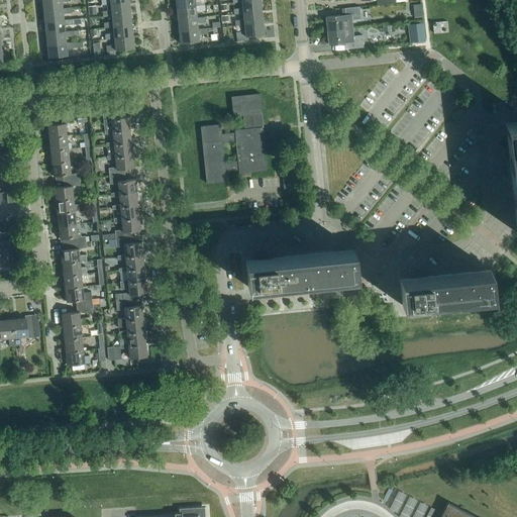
[(71,0),(42,0),(43,10),(63,8),(62,2),(71,1),(71,0)]
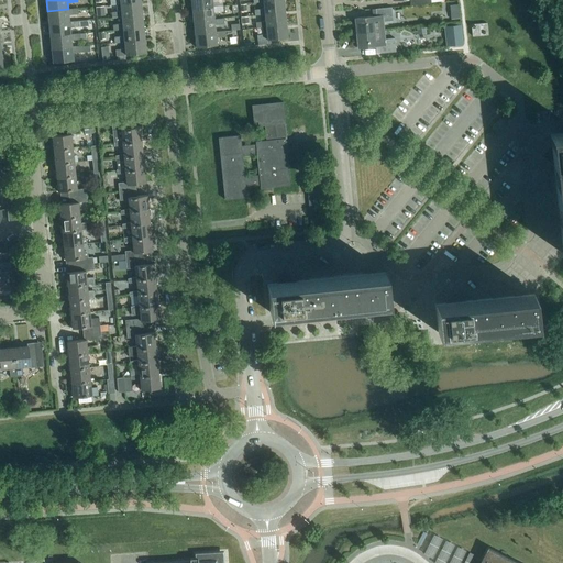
[(285,12),(284,0),(277,0),(264,1),(264,9),(254,10),(255,15),(265,14),(285,12)]
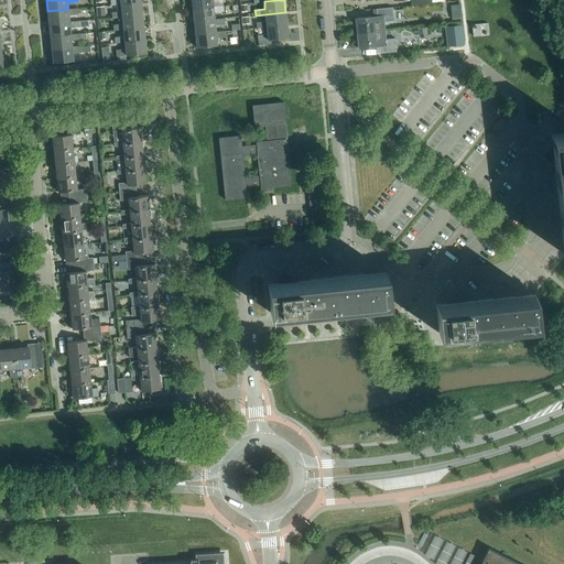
[(142,14),(141,1),(121,3),(121,4),(121,11),(111,12),(112,18),(122,17),(142,14)]
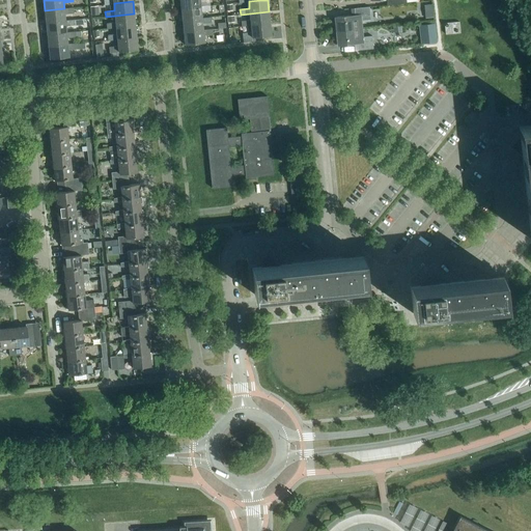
[(432,4),(425,5),(426,18),(434,17),(432,4)]
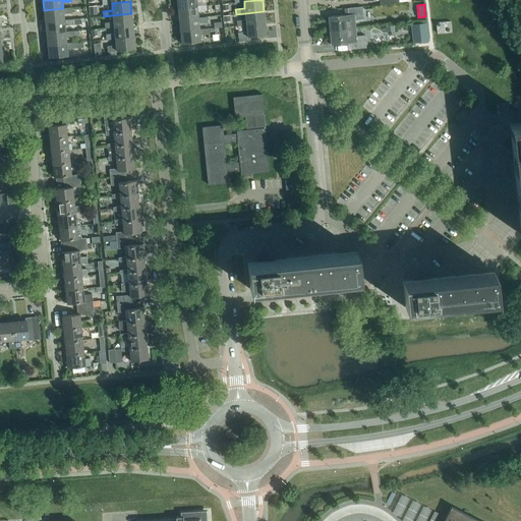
[(206,5),(196,6),(197,6),(178,8),(179,19),(198,17),(197,11),(207,10),(206,5)]
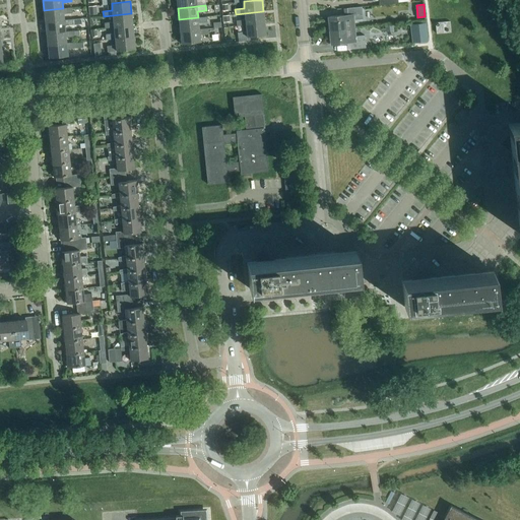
[(327,16),(329,30),(354,27),(353,19),(363,19),(362,6),(346,8),(347,14),(327,16)]
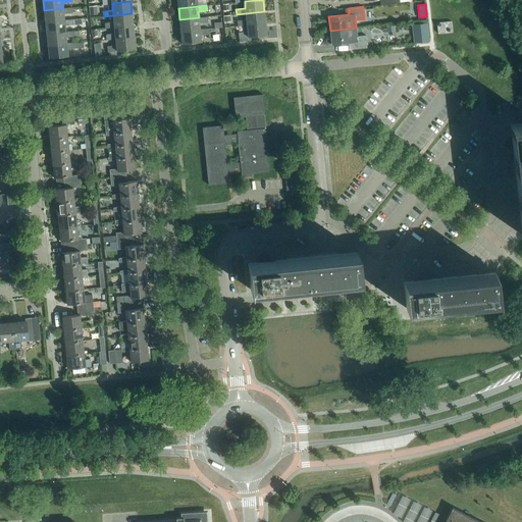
[(72,7),(63,8),(44,10),(46,22),(64,20),(64,19),(63,13),(72,12),(72,7)]
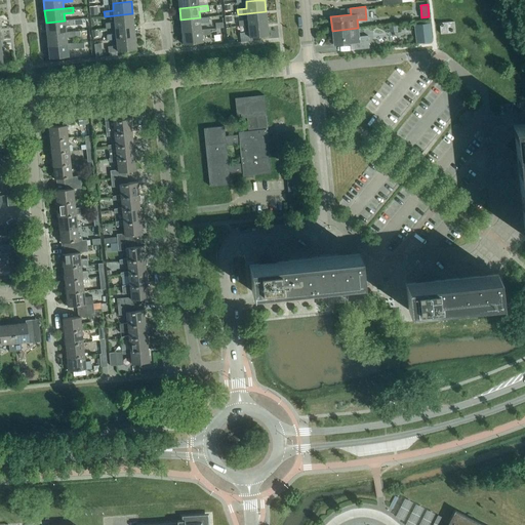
[(268,23),(266,11),(247,13),(248,19),(239,21),(239,26),(248,25),(268,23)]
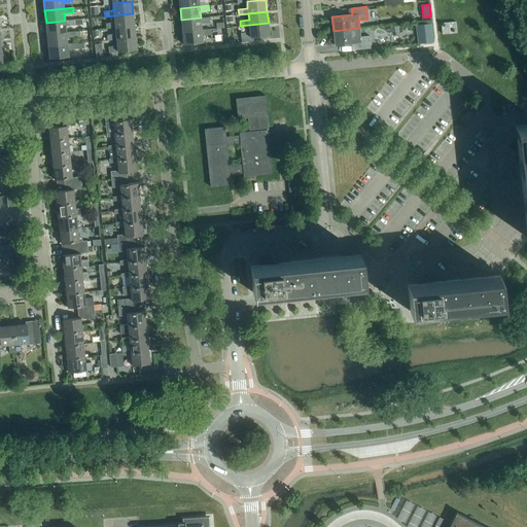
[(135,25),(133,13),(114,15),(115,22),(106,23),(106,28),(115,28),(115,27),(135,25)]
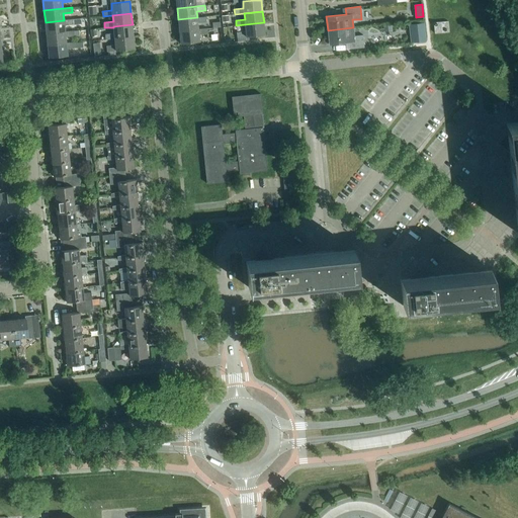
[(206,16),(197,17),(178,19),(179,31),(198,29),(197,22),(206,21),(206,16)]
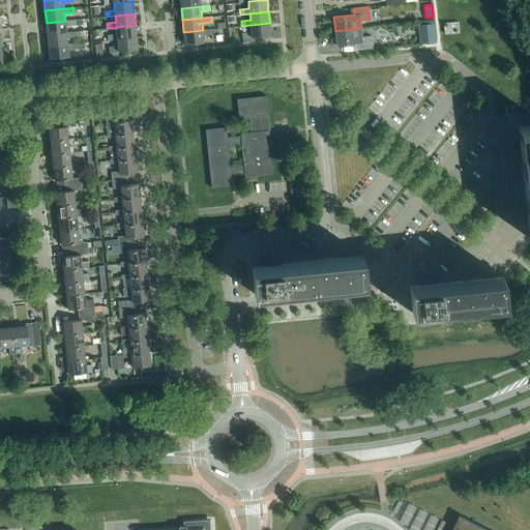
[(75,19),(65,20),(65,21),(47,23),(48,34),(66,32),(66,26),(76,25),(75,19)]
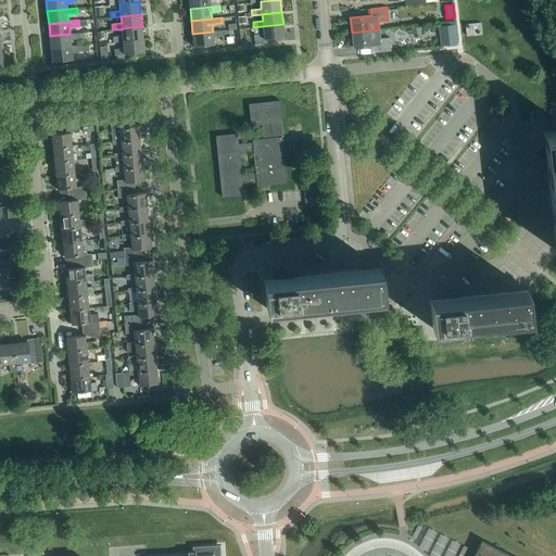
[(465,24),(467,36),(482,34),(481,23),(465,24)]
